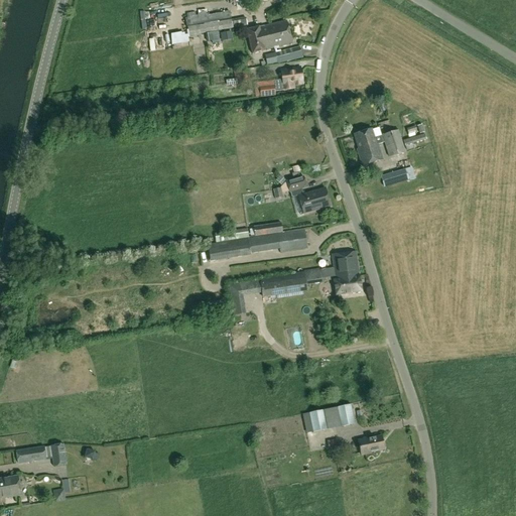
[(188,36),(247,25),(246,17),(231,20),(229,11),(185,19),(188,36)]
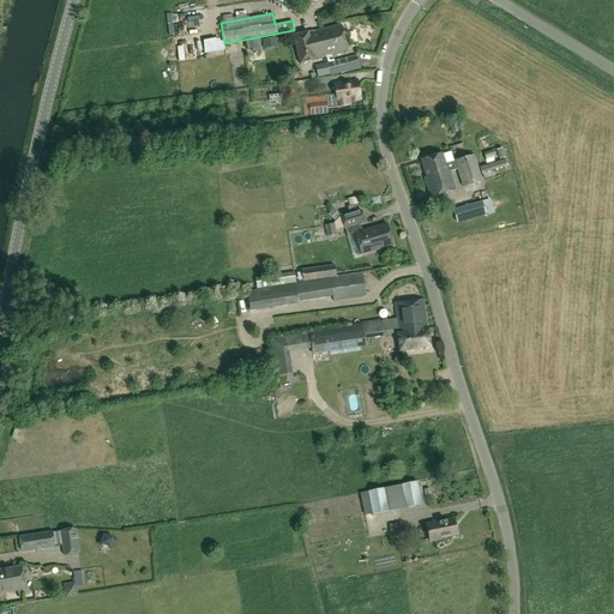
[(314,60),(347,53),(341,25),(308,34),(307,32),(293,36),(298,59),(299,65),(314,61),(314,60)]
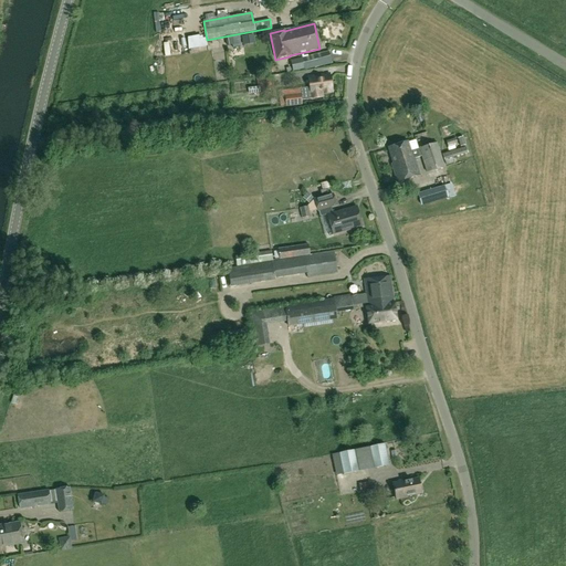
[(239,35),(226,38),(227,45),(232,44),(233,48),(240,46),(239,35)]
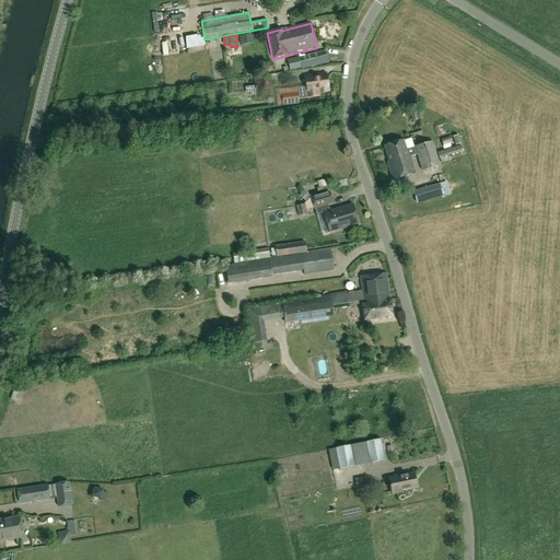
[(328,63),(325,50),(287,60),(289,66),(280,68),(282,73),(301,69),(301,70),(328,63)]
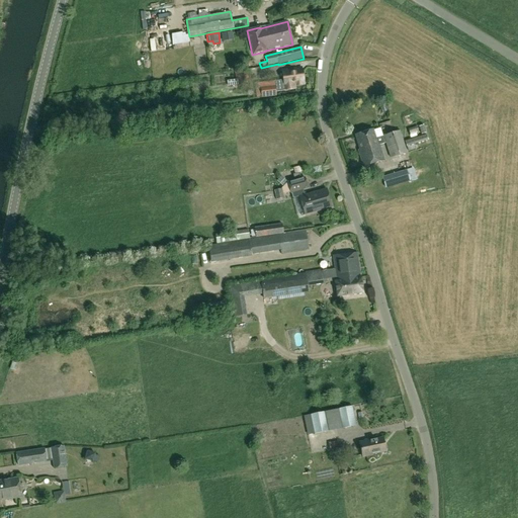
[(301,68),(281,71),(283,80),(254,83),(256,98),(276,96),(276,92),(285,91),(295,89),(294,86),(305,85),(301,68)]
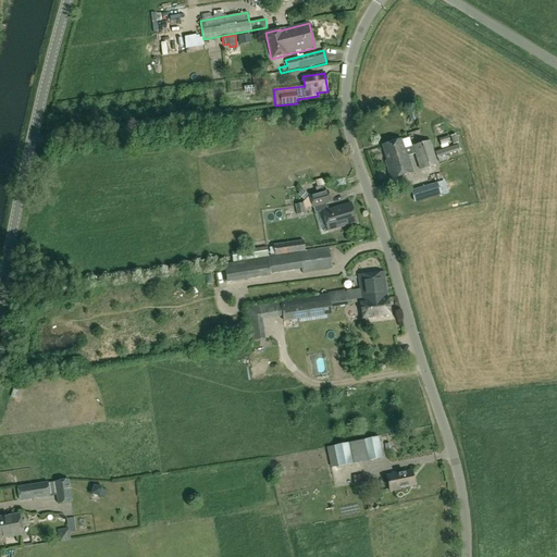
[(443,115),(436,121),(441,125),(447,121),(443,115)]
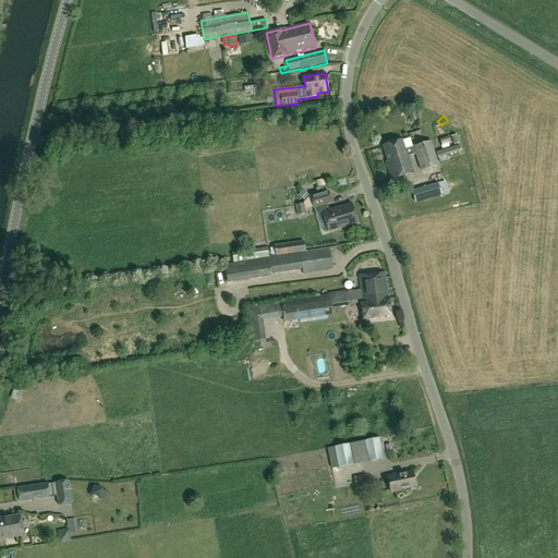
[(439,140),(443,149),(448,147),(448,144),(451,143),(449,136),(439,140)]
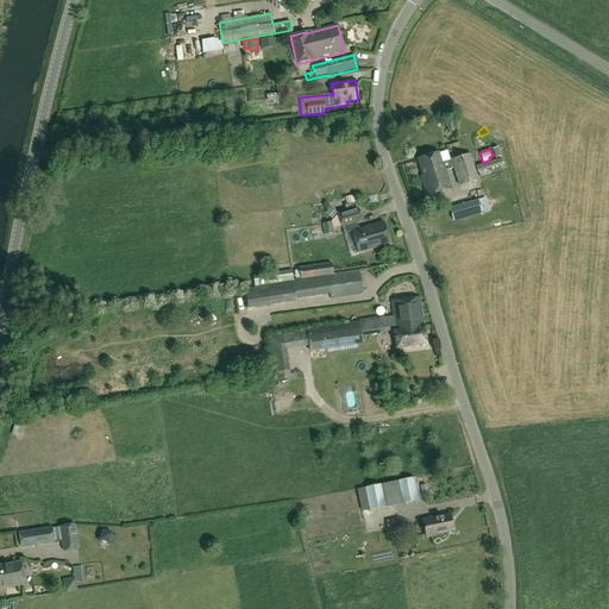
[(421,177),(427,196),(452,189),(446,171),(454,169),(459,187),(478,181),(470,155),(441,163),(438,154),(418,159),(422,177),(421,177)]
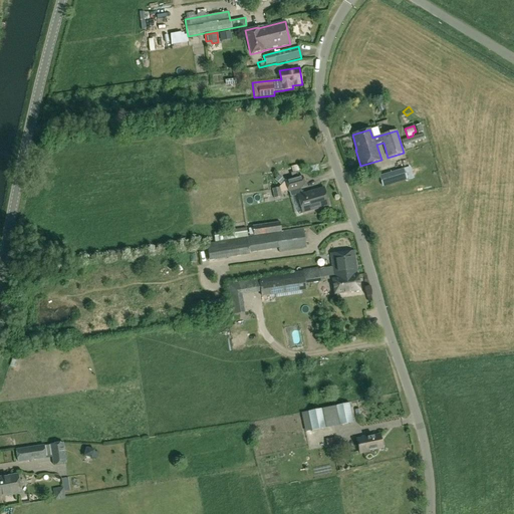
[(423,134),(402,141),(403,146),(425,140),(423,134)]
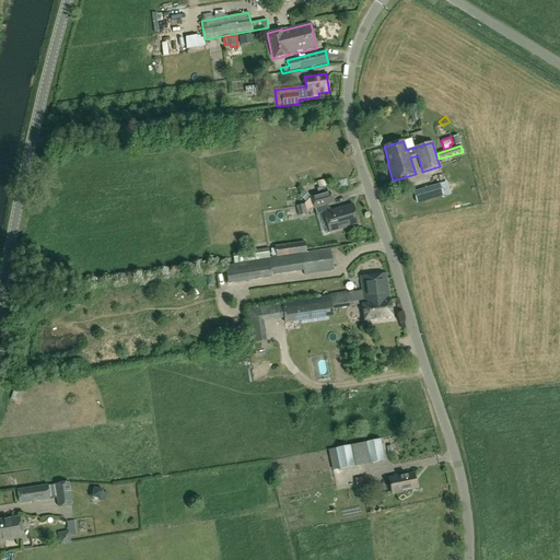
[(439,184),(412,191),(417,203),(443,196),(439,184)]
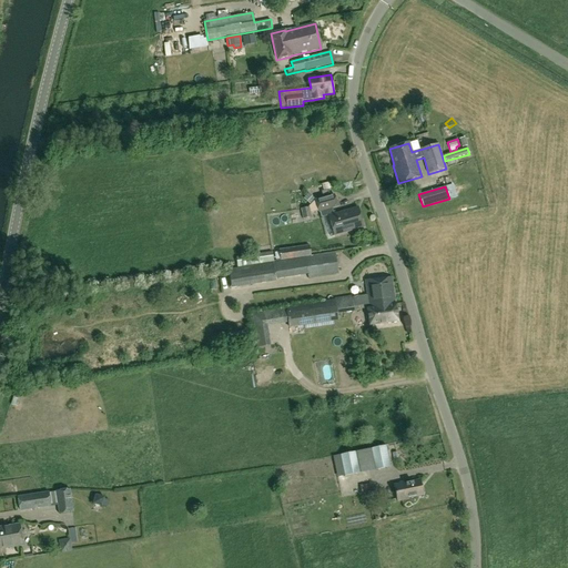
[(311,205),(315,200),(308,194),(304,200),(311,205)]
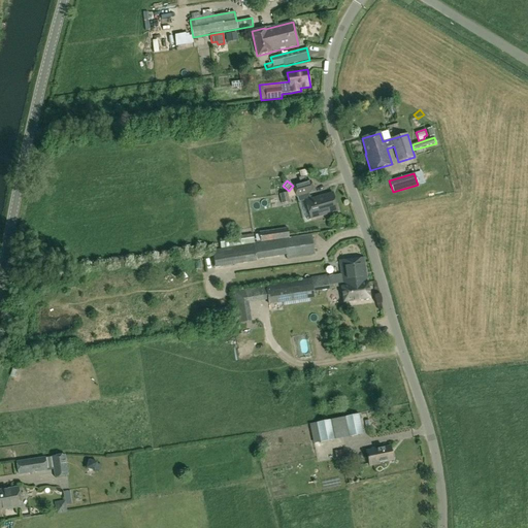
[(296,197),(298,203),(305,200),(310,219),(337,211),(332,193),(310,199),(308,194),(314,192),(310,182),(293,186),(296,197)]
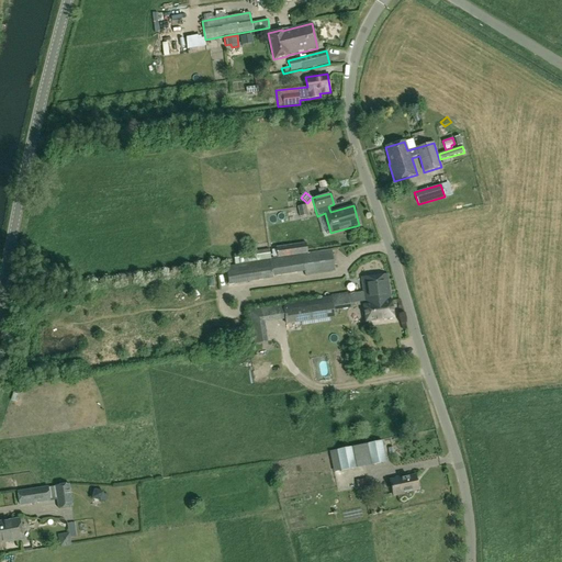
[(307,212),(305,205),(298,206),(300,216),(307,215),(307,212)]
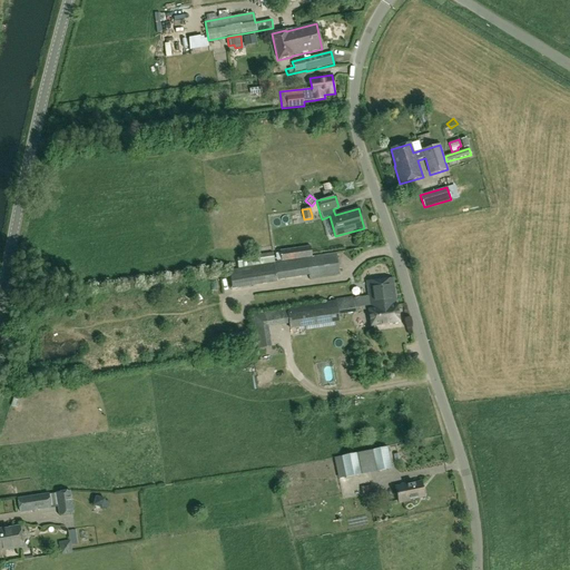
[(311,246),(279,251),(281,262),(312,257),(311,246)]
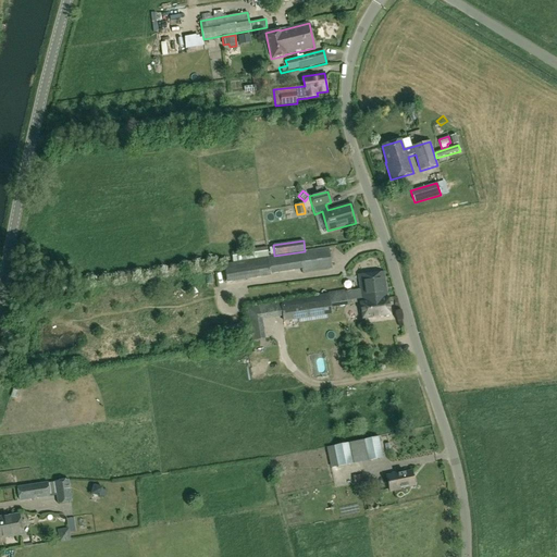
[(270,274),(301,269),(302,272),(349,265),(346,246),(268,258),(224,264),(226,283),(271,276),(270,274)]
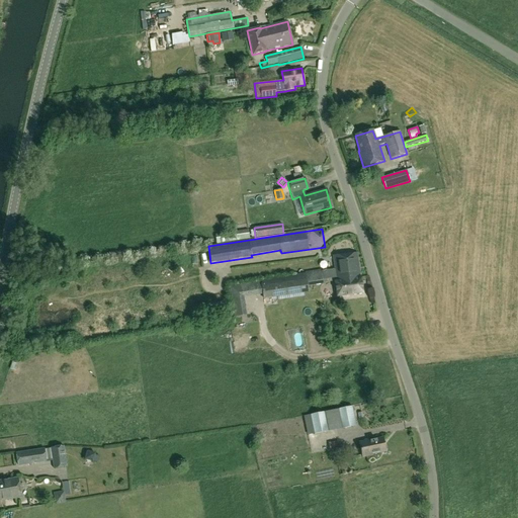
[(357,254),(333,257),(336,277),(351,275),(351,278),(353,279),(360,278),(357,254)]
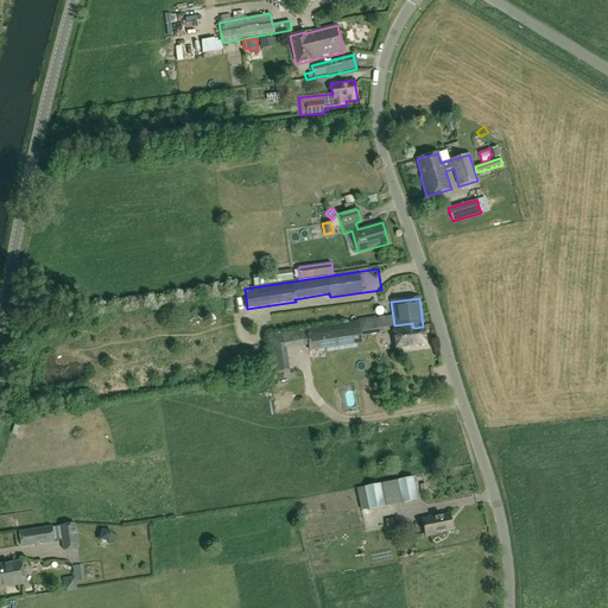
[(305,330),(309,346),(309,350),(362,342),(361,336),(359,322),(358,322),(305,330)]
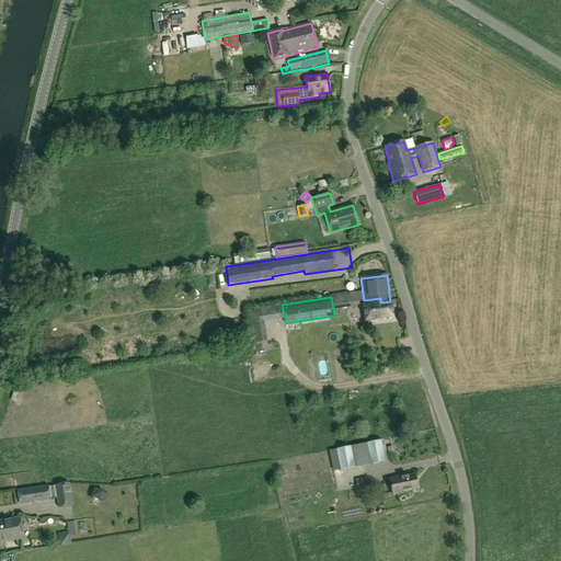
[(380,298),(364,300),(365,306),(363,306),(365,321),(392,318),(390,301),(382,302),(380,301),(380,298)]
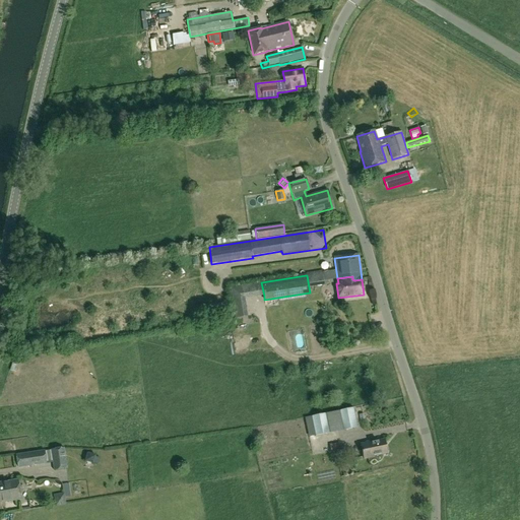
[(225,313),(224,303),(214,305),(216,314),(225,313)]
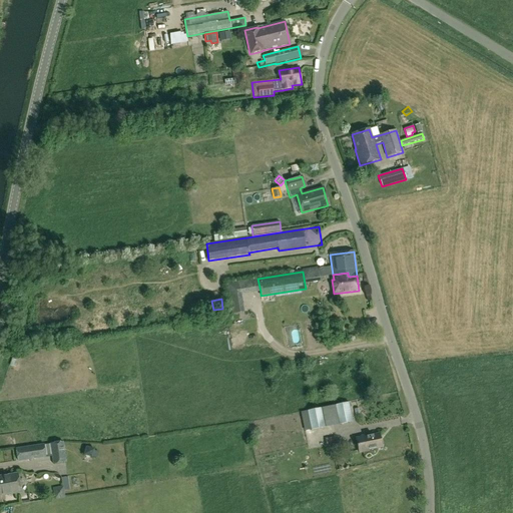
[(349,403),(335,405),(339,425),(353,422),(349,403)]
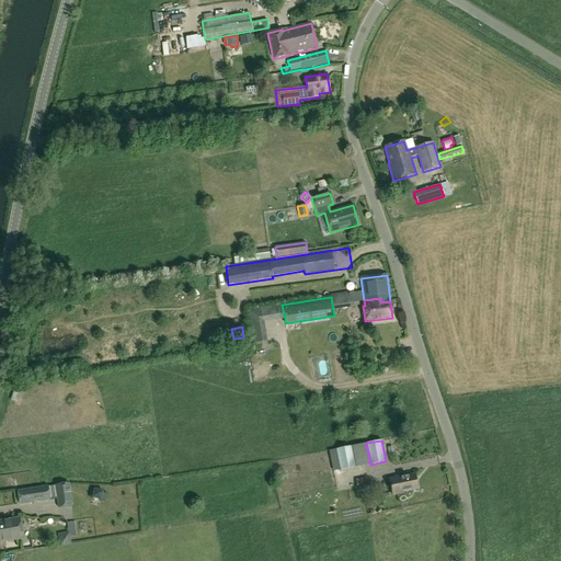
[(356,467),(352,446),(336,449),(341,469),(341,470),(356,467)]
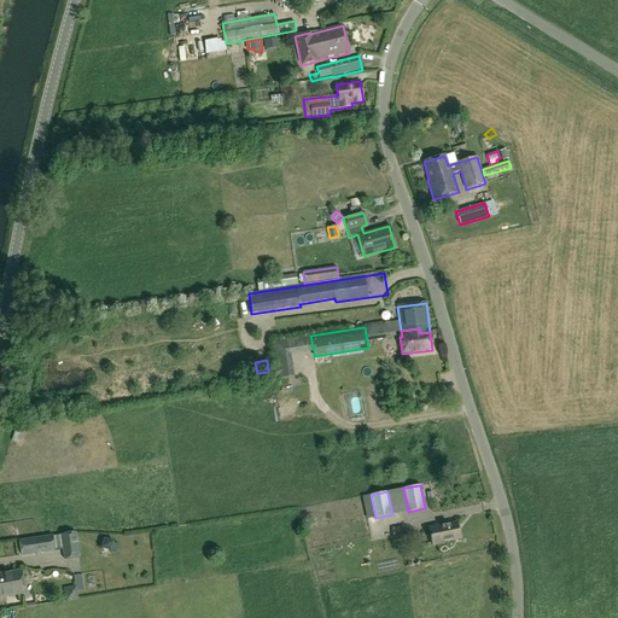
[(429,529),(432,547),(443,544),(443,543),(460,540),(459,537),(461,536),(460,531),(458,531),(456,523),(438,526),(438,528),(436,528),(435,528),(429,529)]
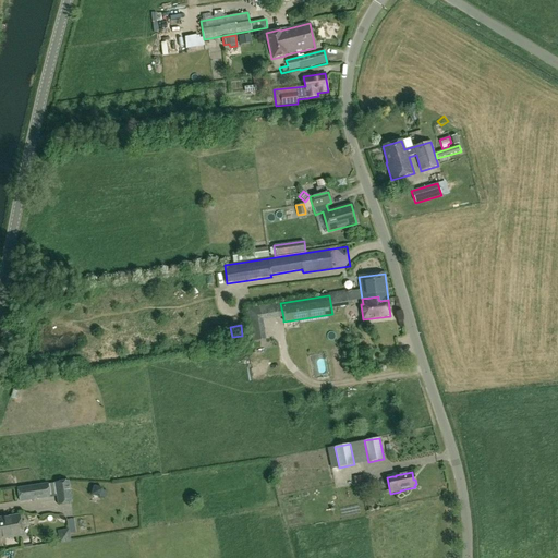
[(362,476),(354,478),(356,487),(364,486),(362,476)]
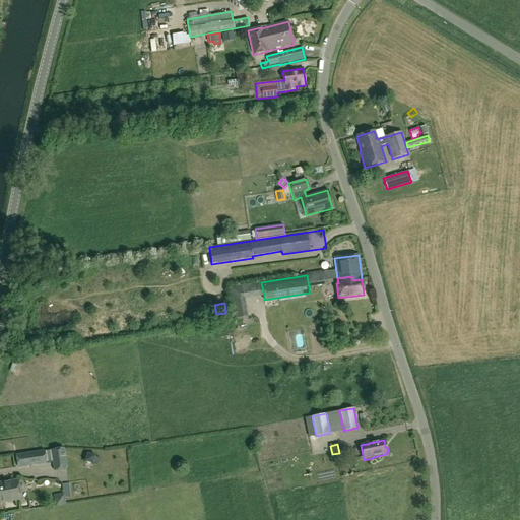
[(51,450),(53,461),(54,470),(67,468),(64,448),(51,450)]
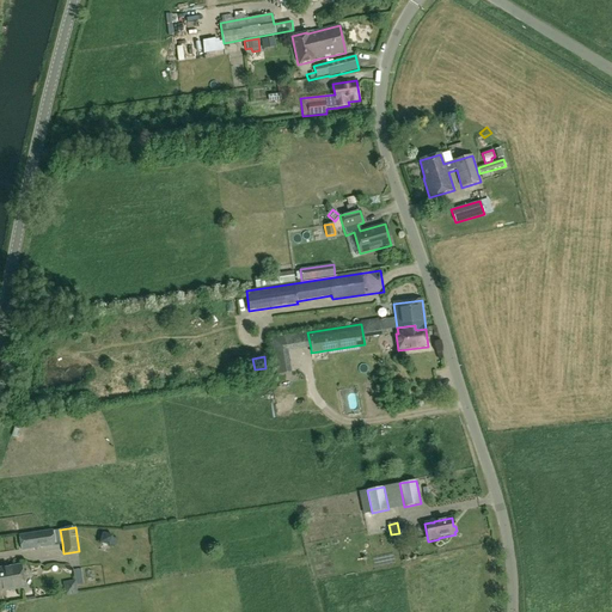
[(55,544),(53,531),(42,532),(18,536),(20,551),(55,546),(55,544)]
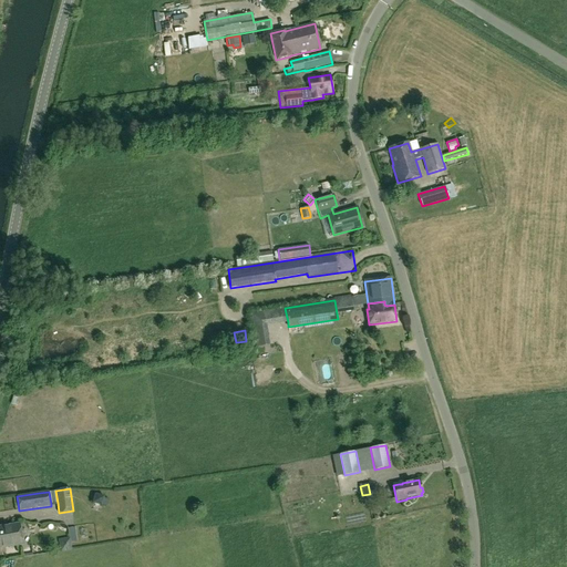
[(92,503),(101,506),(102,505),(106,506),(107,500),(103,498),(103,497),(94,495),(92,503)]
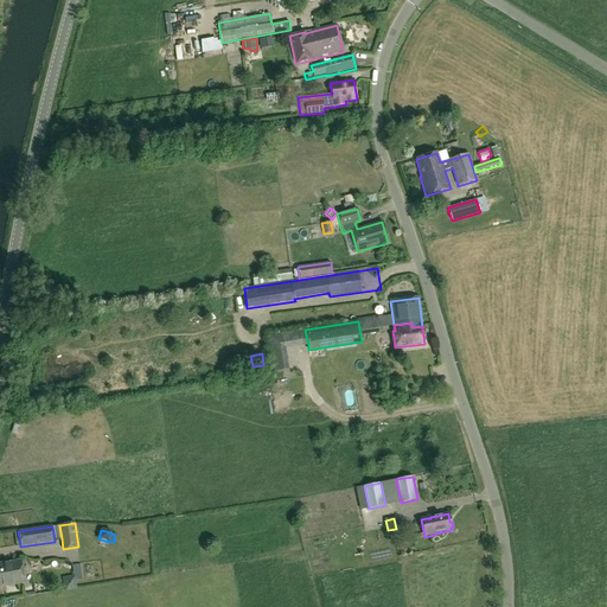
[(20,562),(0,564),(0,586),(24,583),(20,562)]
